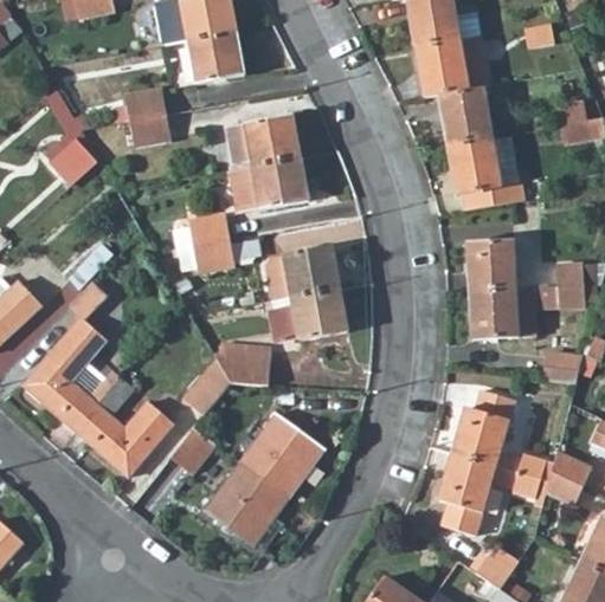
[(73,0),(77,17),(114,10),(113,0),(73,0)]
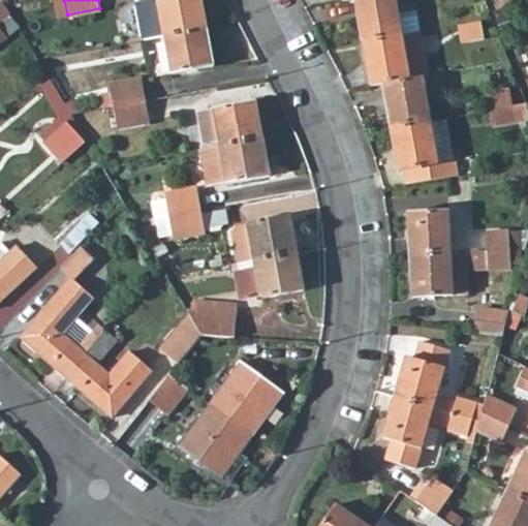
[(208,26),(203,0),(160,0),(145,3),(151,37),(166,34),(208,26)]
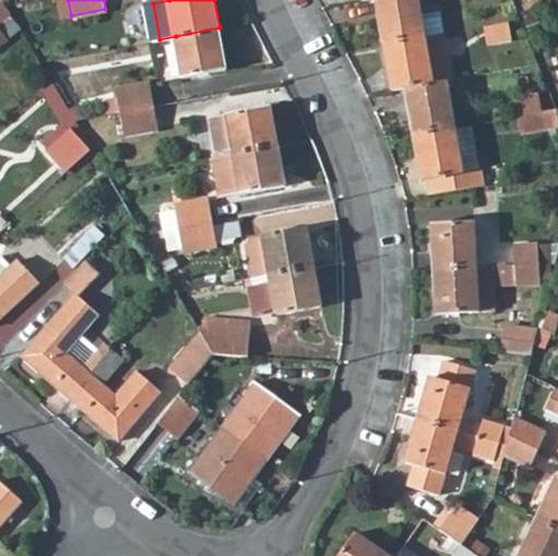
[(440,7),(419,9),(418,0),(375,0),(382,39),(443,28),(440,7)]
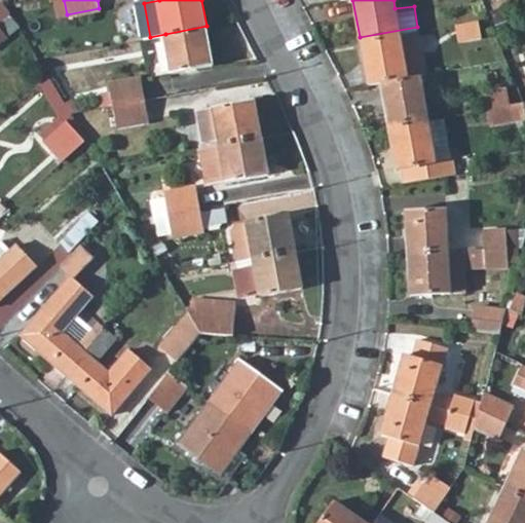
[(458,39),(480,35),(476,15),(454,20),(458,39)]
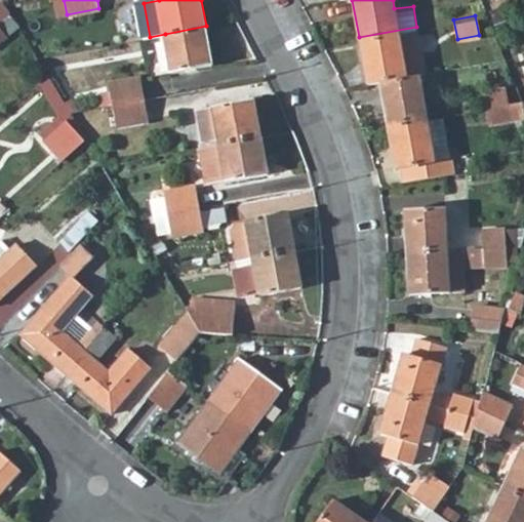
[(0,37),(8,31),(0,19),(0,37)]
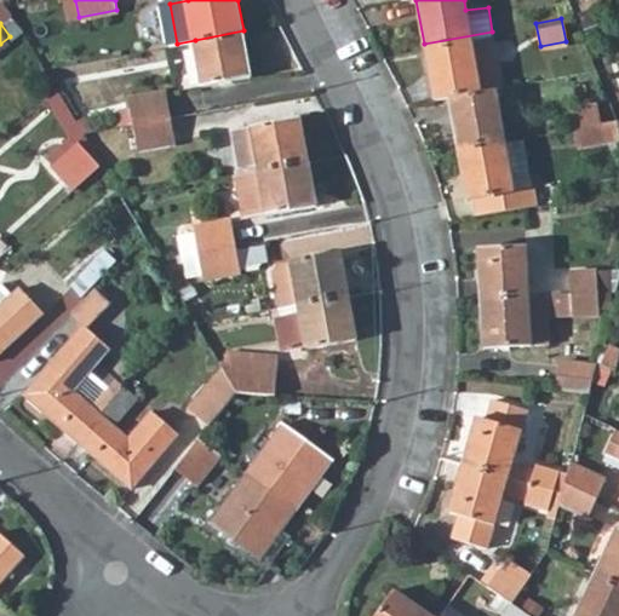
[(195,40),(202,82),(252,74),(244,30),(195,40)]
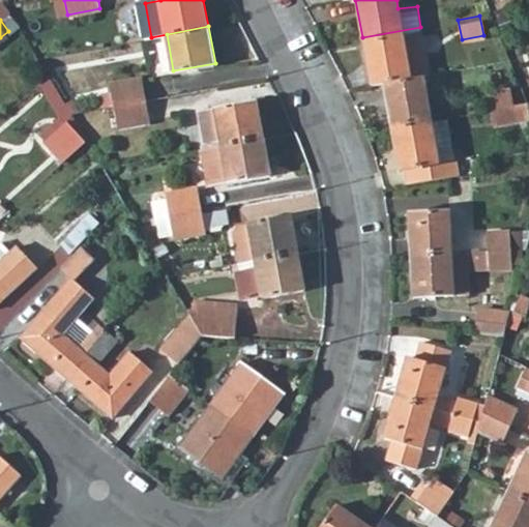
[(420,27),(362,37),(371,82),(384,80),(421,72),(429,70),(420,27)]
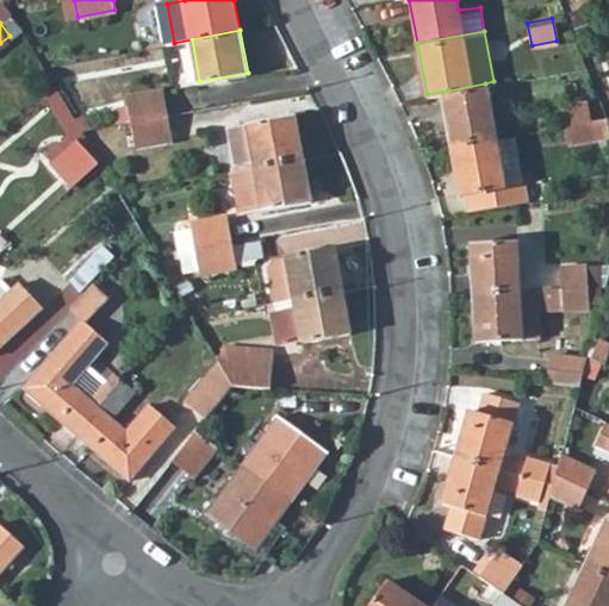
[(442,92),(451,141),(493,133),(485,83),(442,92)]
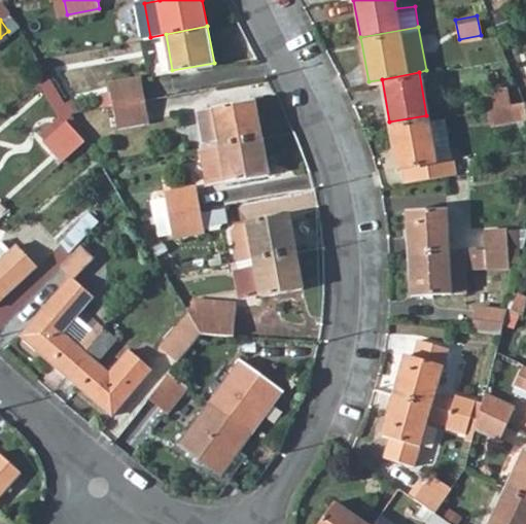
[(112,104),(145,98),(141,77),(108,82),(112,104)]
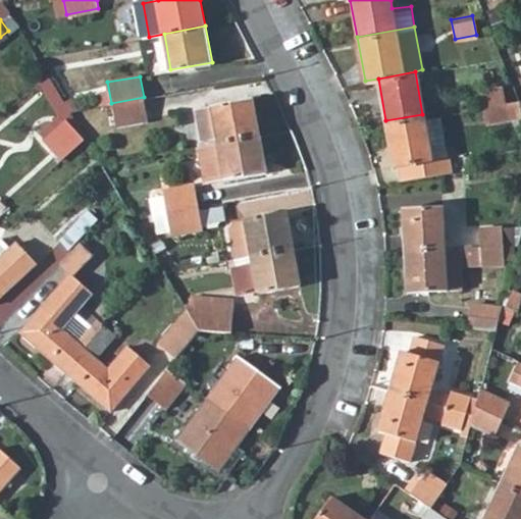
[(501,85),(479,89),(482,104),(503,100),(501,85)]
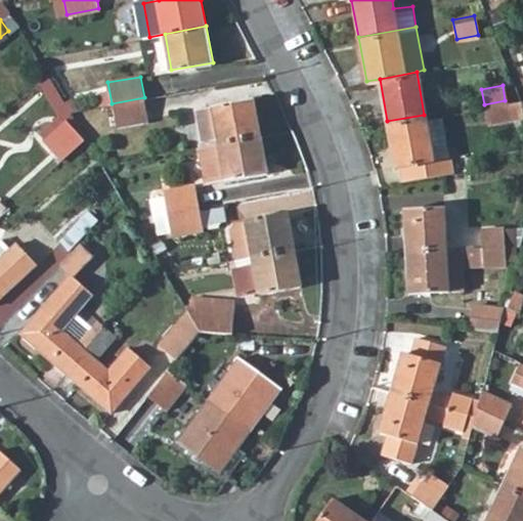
[(116,126),(148,121),(144,97),(112,103),(116,126)]
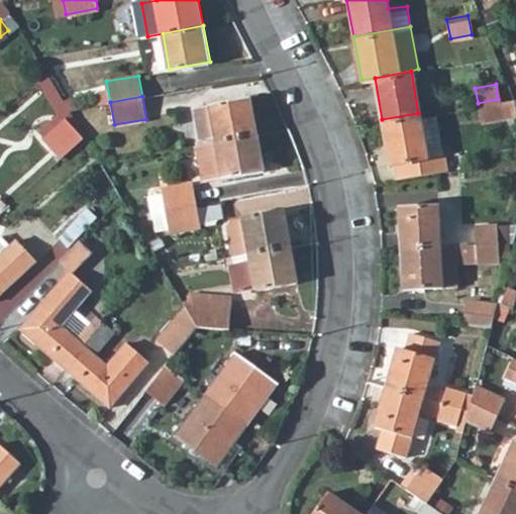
[(515,107),(514,96),(498,99),(501,114),(515,111),(515,107)]
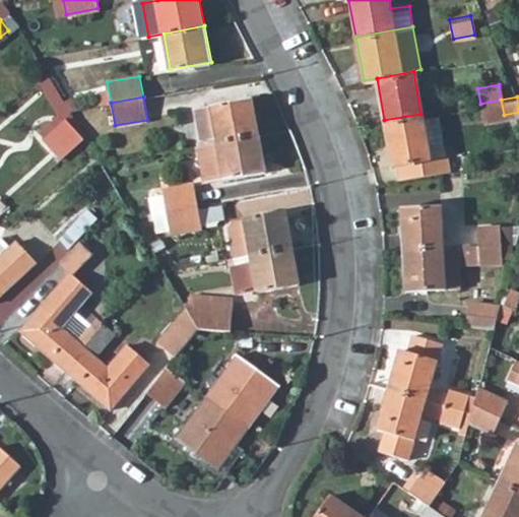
[(258,134),(251,98),(198,107),(203,134),(216,132),(218,141),(258,134)]
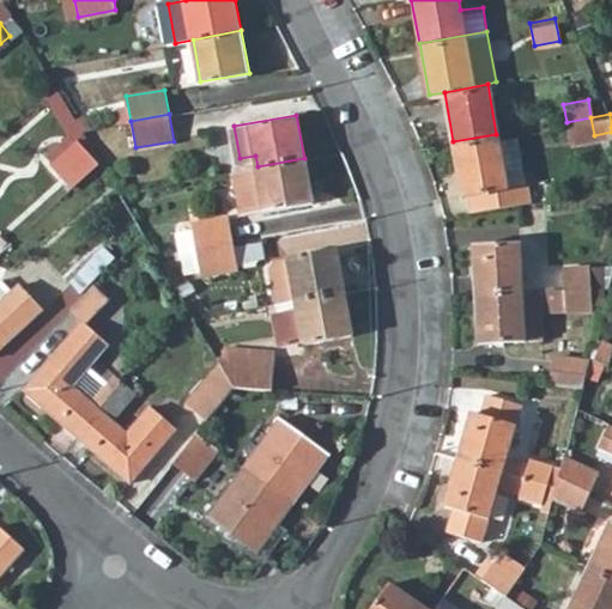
[(569,140),(594,135),(591,117),(567,122),(569,140)]
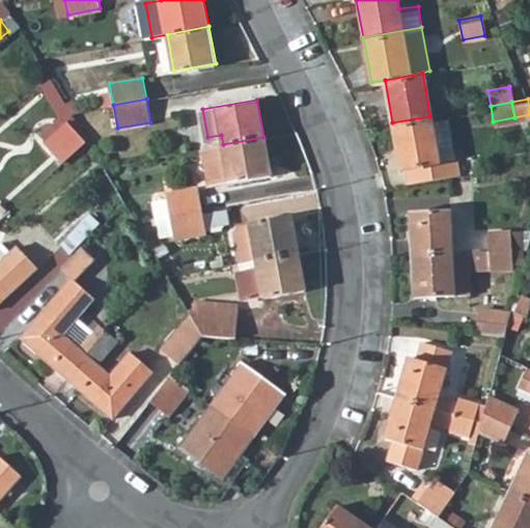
[(447,154),(451,175),(459,173),(448,113),(441,114),(445,142),(435,144),(437,156),(447,154)]
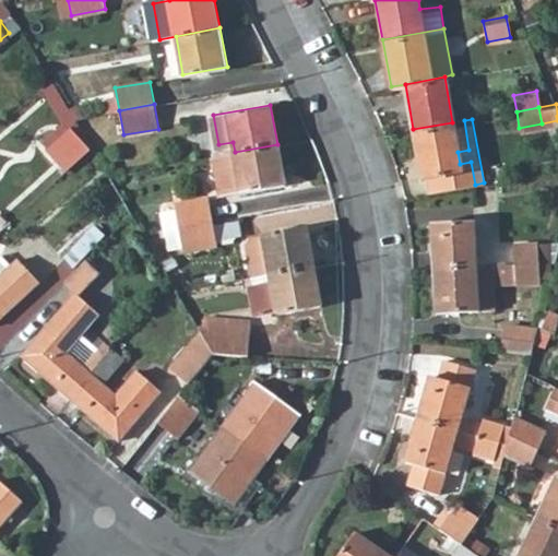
[(413,129),(420,177),(426,176),(428,192),(475,185),(471,162),(460,164),(458,152),(469,150),(464,120),(452,122),(413,129)]
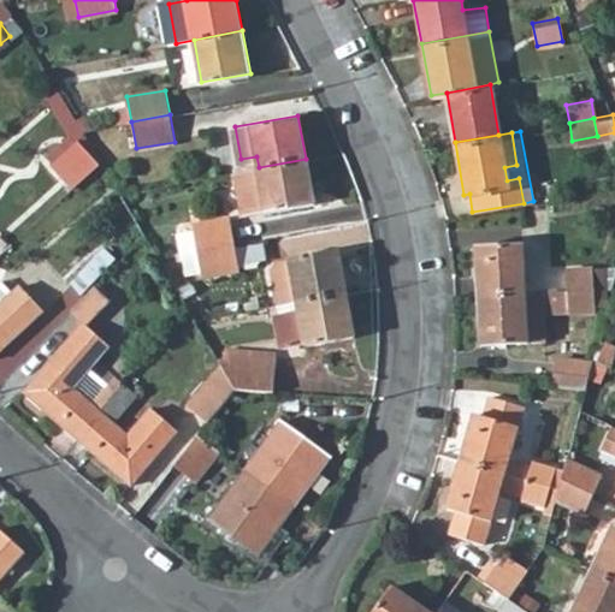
[(78,182),(100,162),(88,141),(63,165),(78,182)]
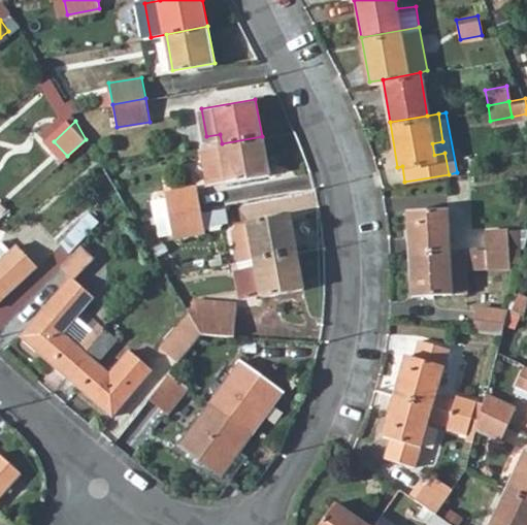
[(202,148),(207,178),(228,174),(229,179),(269,172),(262,136),(222,143),(202,148)]
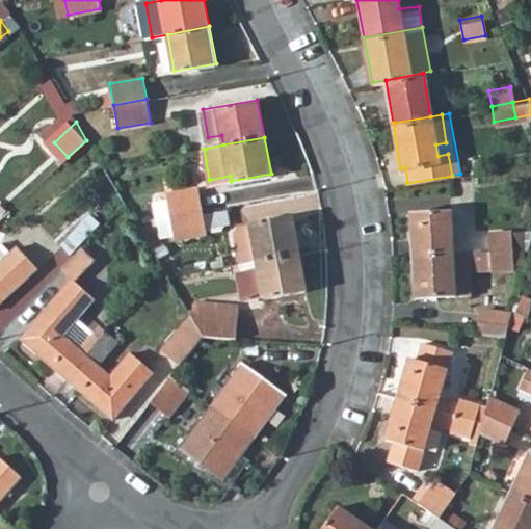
[(170,216),(203,210),(198,189),(167,195),(170,216)]
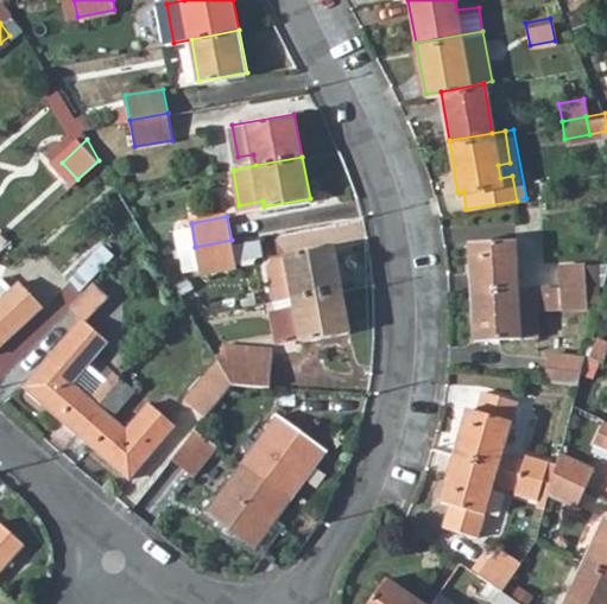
[(200,273),(235,266),(232,240),(195,247),(200,273)]
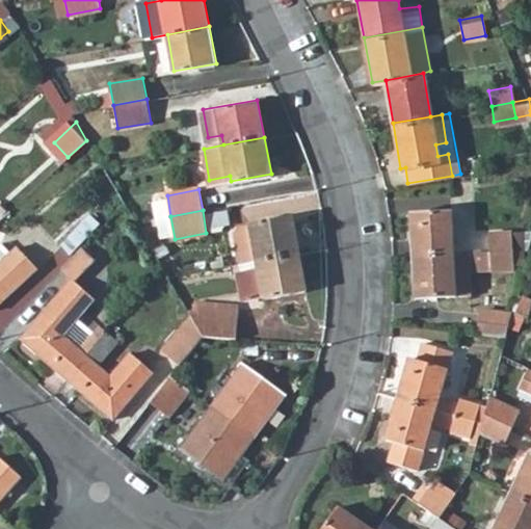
[(453,252),(450,212),(413,215),(415,254),(453,252)]
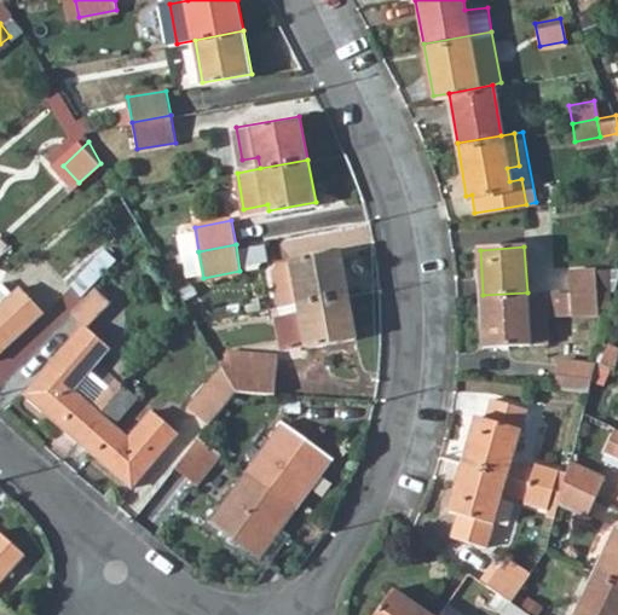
[(347,293),(339,249),(292,257),(293,261),(300,302),(347,293)]
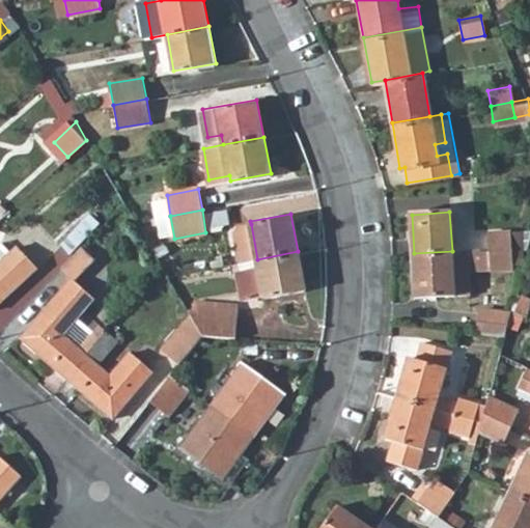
[(257,259),(251,224),(234,227),(241,262),(257,259)]
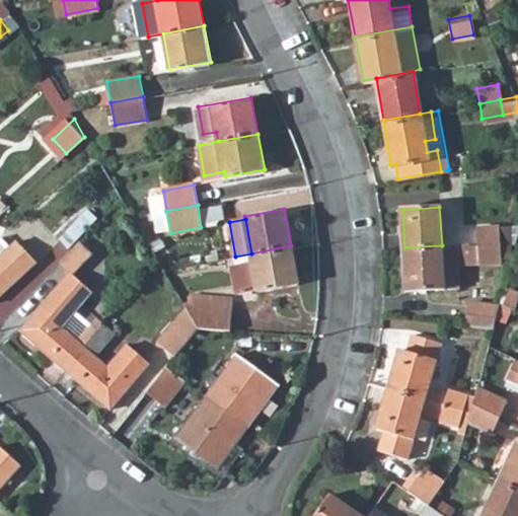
[(475,225),(476,243),(510,241),(509,222),(475,225)]
